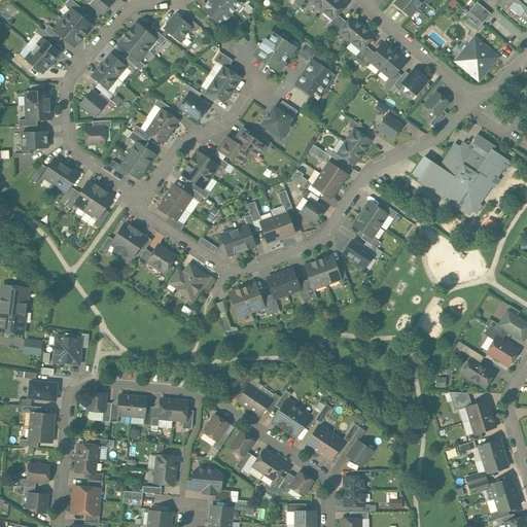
[(113,1),(111,0),(89,0),(89,1),(102,13),(113,1)]
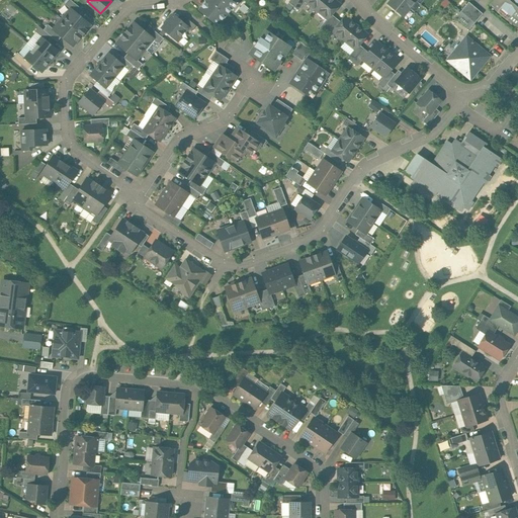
[(218,23),(227,13),(210,0),(204,0),(198,8),(218,23)]
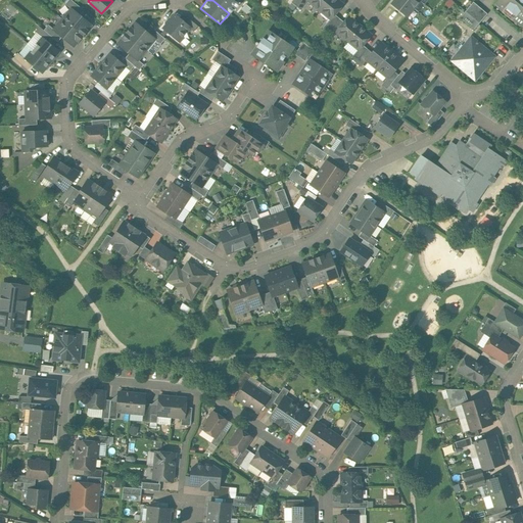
[(212,0),(229,13),(239,0),(212,0)]
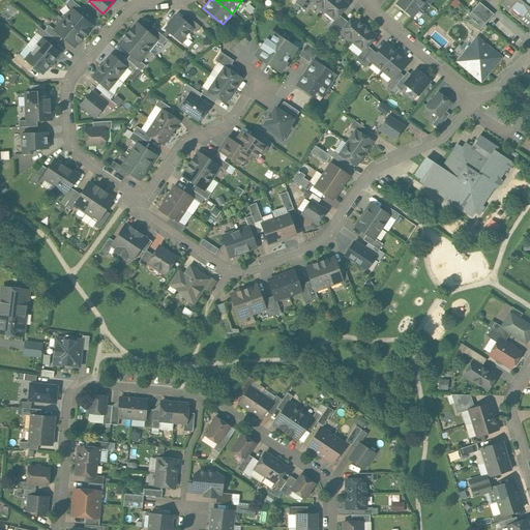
[(313,0),(313,1),(324,10),(331,0),(313,0)]
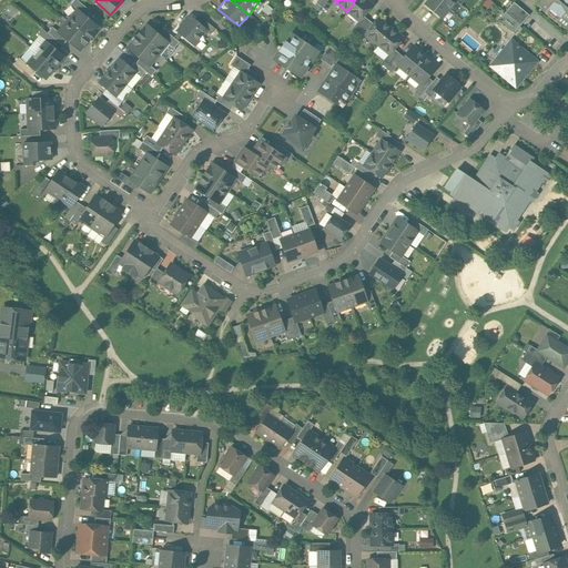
[(365,0),(355,0),(347,11),(359,21),(372,4),(365,0)]
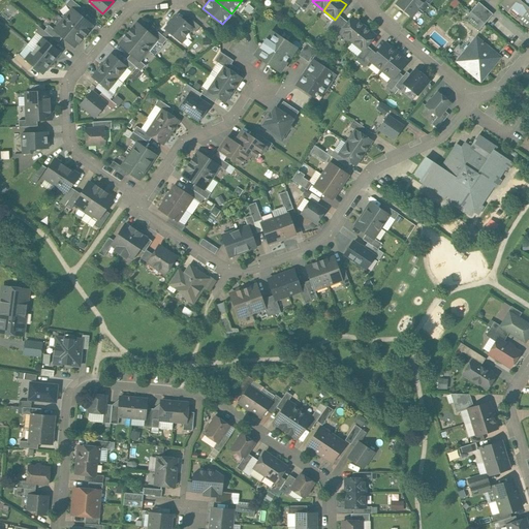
[(396,0),(396,1),(406,9),(413,0),(396,0)]
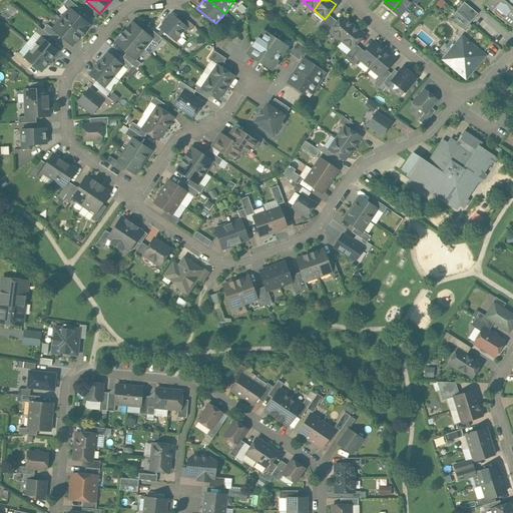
[(413,0),(401,0),(394,9),(401,15),(413,0)]
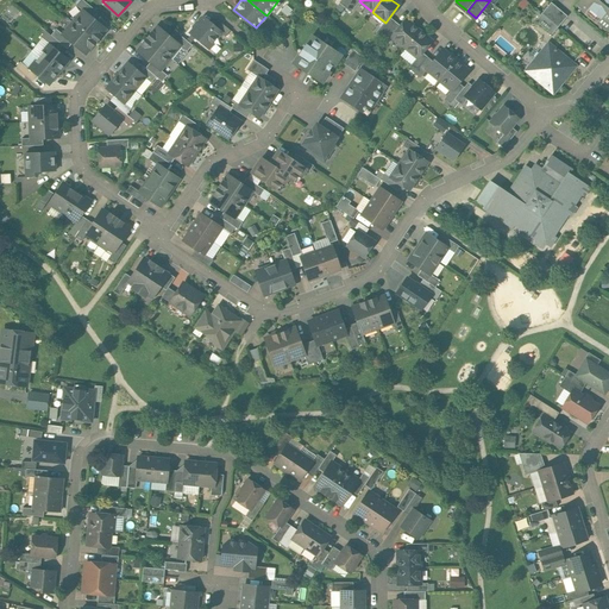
[(578,0),(579,0),(596,14),(608,0),(578,0)]
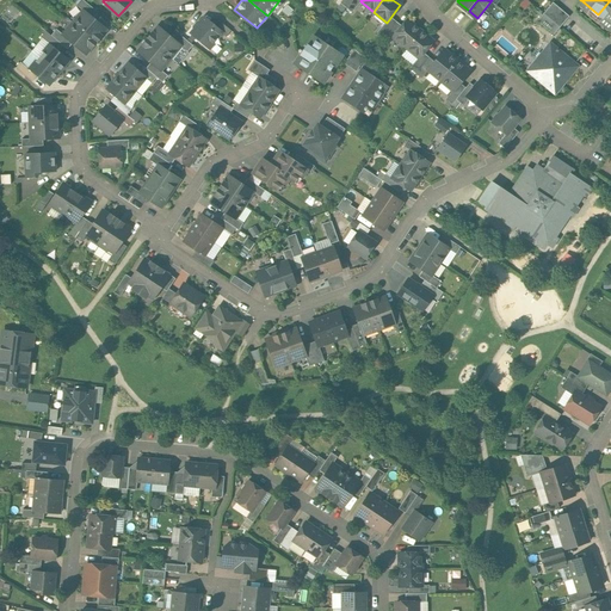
[(610,0),(598,14),(610,25),(610,0)]
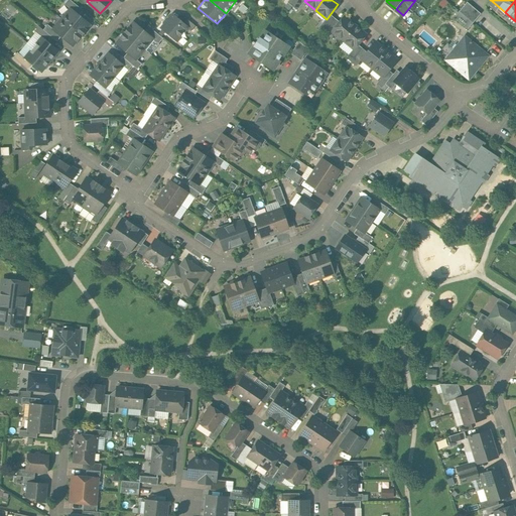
[(454,16),(468,28),(481,13),(467,1),(454,16)]
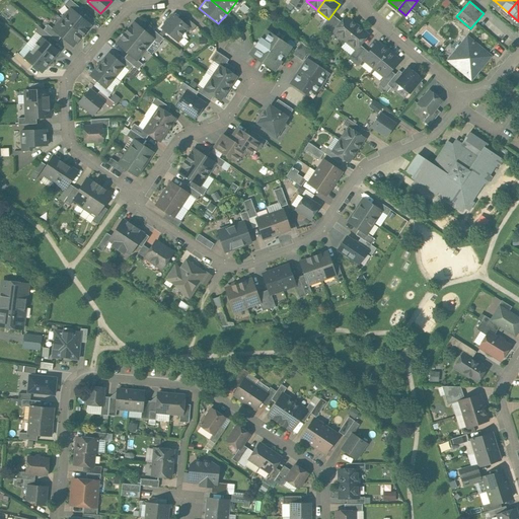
[(90,25),(70,8),(62,19),(82,35),(86,31),(86,30),(90,25)]
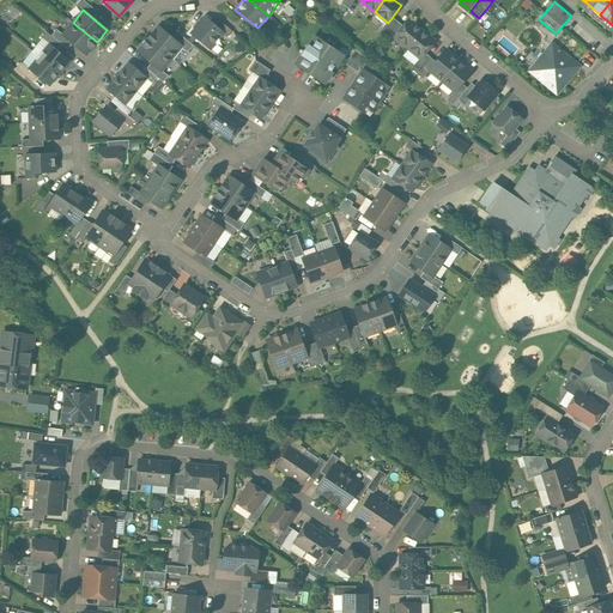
[(223,32),(205,18),(192,35),(208,49),(223,32)]
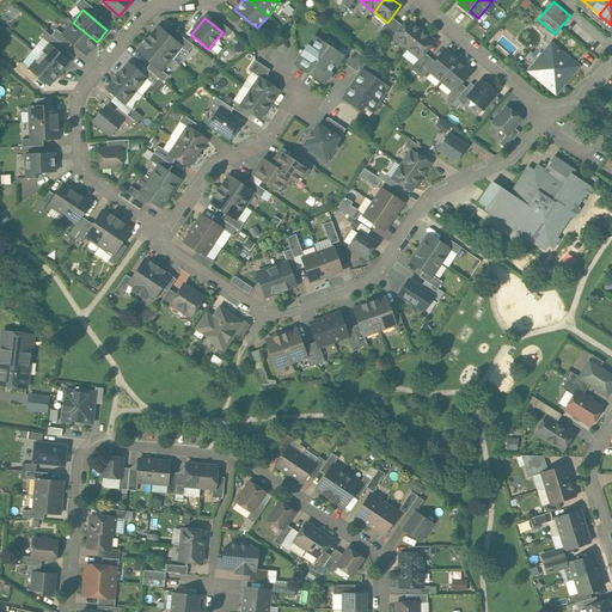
[(421,30),(408,19),(393,37),(407,48),(421,30)]
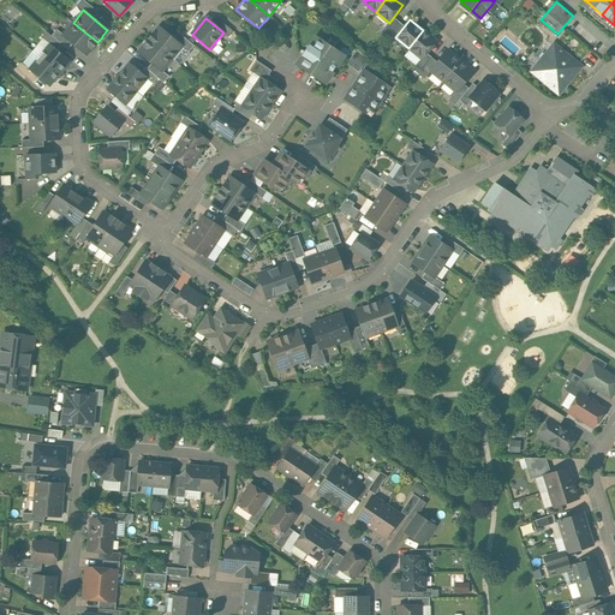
[(97,42),(73,23),(63,35),(87,55),(91,49),(93,49),(93,48),(97,43),(97,42)]
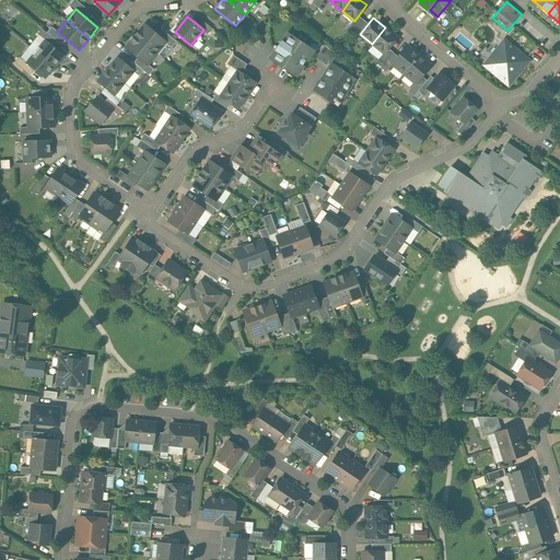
[(166,43),(144,24),(140,30),(139,31),(136,35),(135,35),(156,54),(166,43)]
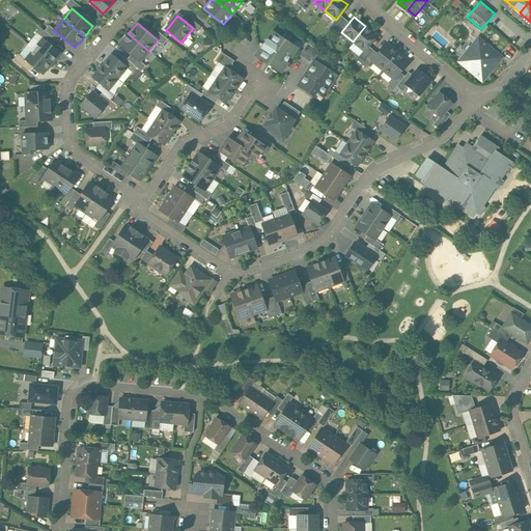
[(365,26),(353,42),(364,51),(376,35),(365,26)]
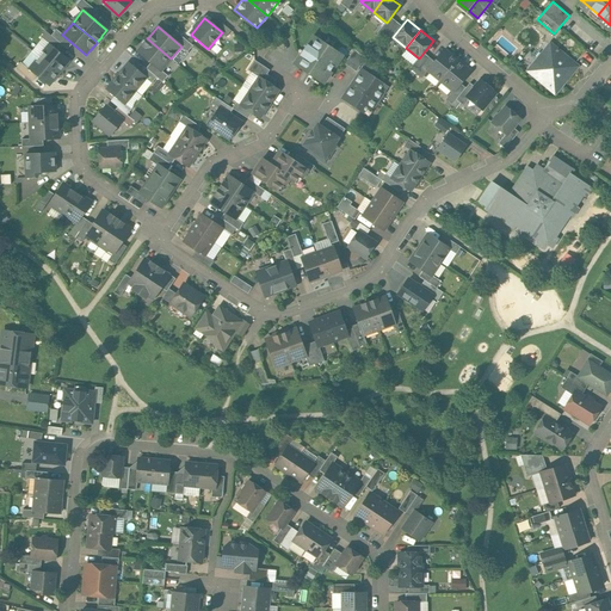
[(294,63),(322,84),(344,53),(315,34),(294,63)]
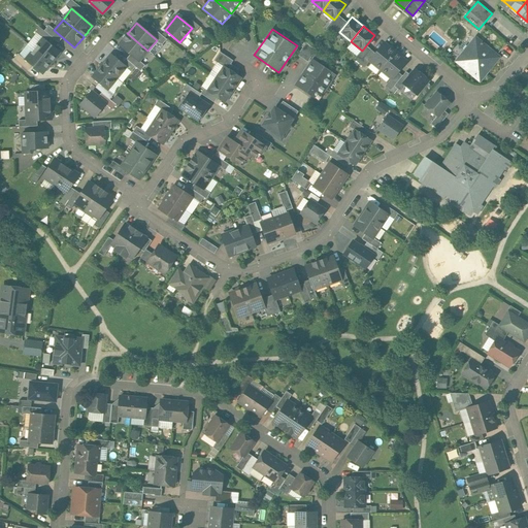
[(147,51),(127,33),(127,34),(124,38),(123,38),(123,39),(119,44),(139,61),(147,51)]
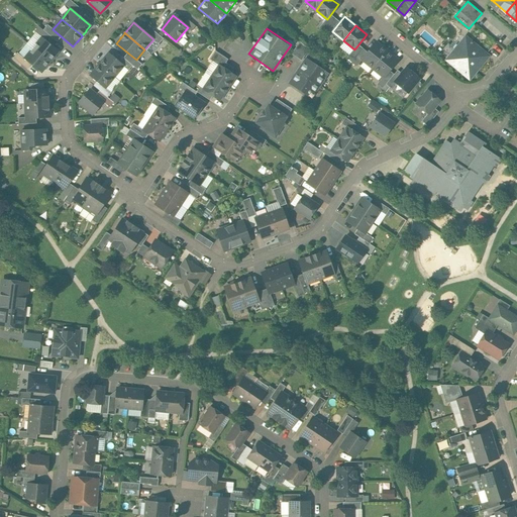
[(472,80),(492,55),(468,34),(446,59),(472,80)]
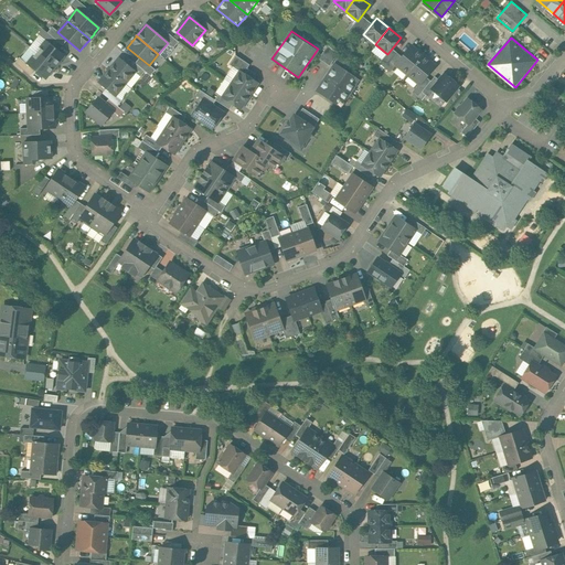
[(64,56),(46,41),(36,53),(55,68),(59,64),(57,64),(64,56)]
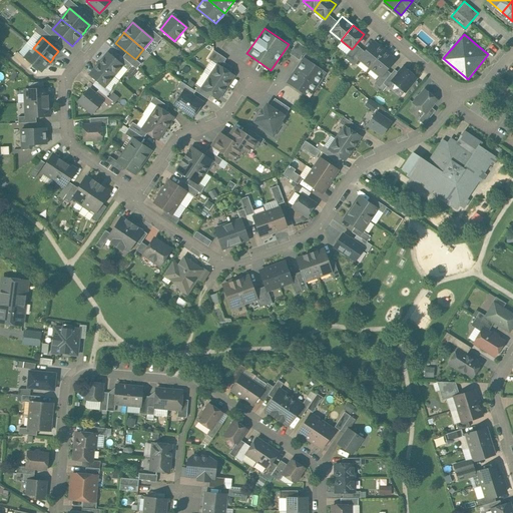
[(290,53),(299,59),(307,48),(297,42),(290,53)]
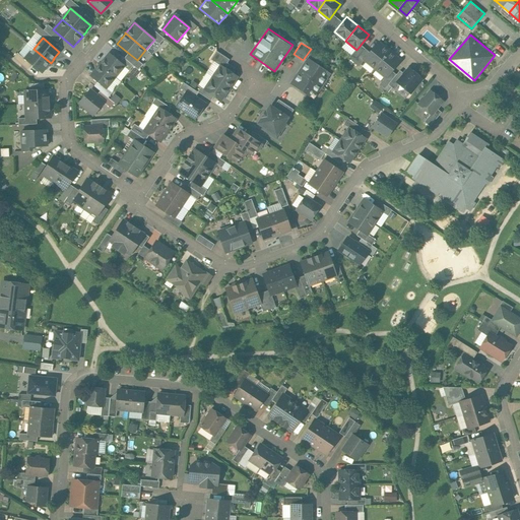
[(389,52),(378,43),(364,59),(375,68),(389,52)]
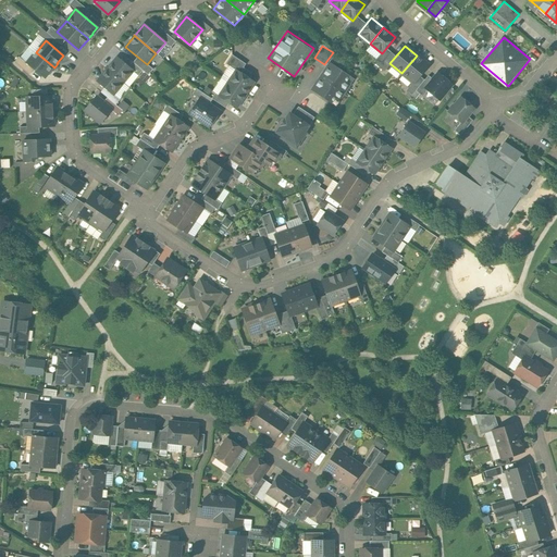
[(54,67),(36,52),(27,63),(45,77),(48,73),(50,70),(51,71),(54,67)]
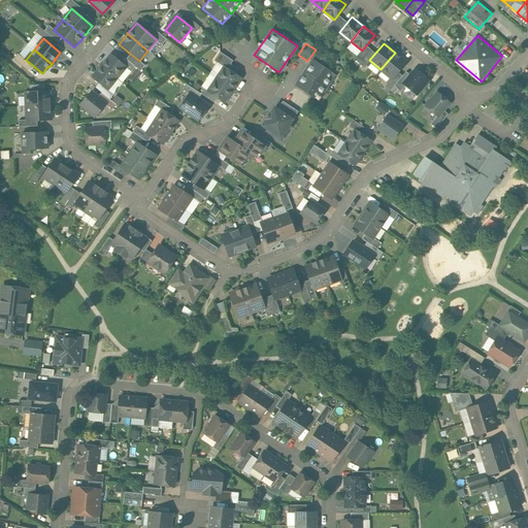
[(395,53),(381,69),(392,78),(405,62),(395,53)]
